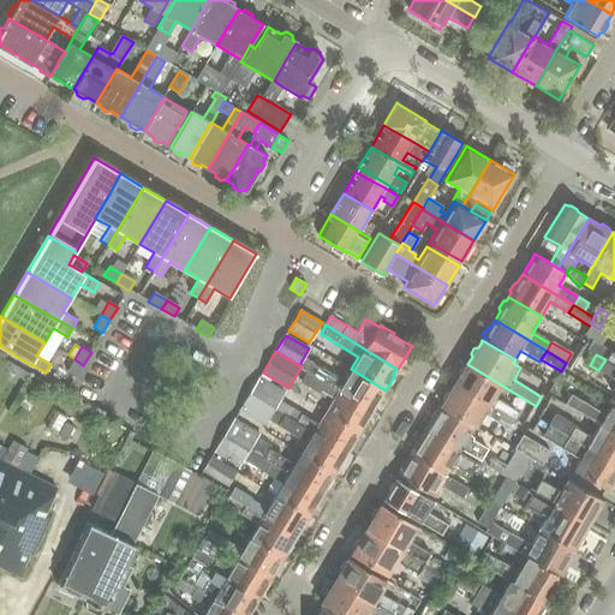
[(83,365),(75,359),(67,371),(76,377),(83,365)]
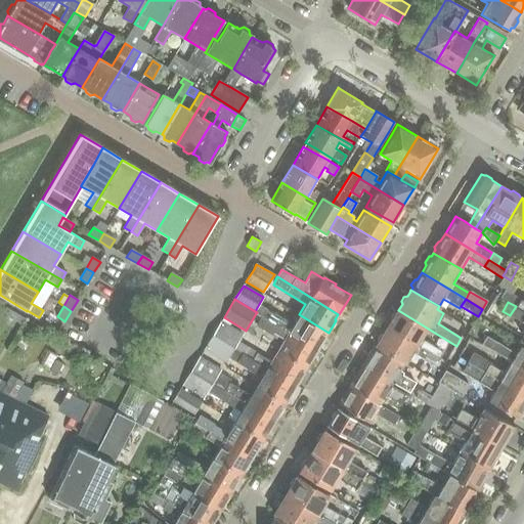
[(321,344),(329,333),(299,314),(292,325),(277,316),(261,306),(257,312),(256,313),(261,317),(262,315),(273,322),(316,349),(319,344),(321,344)]
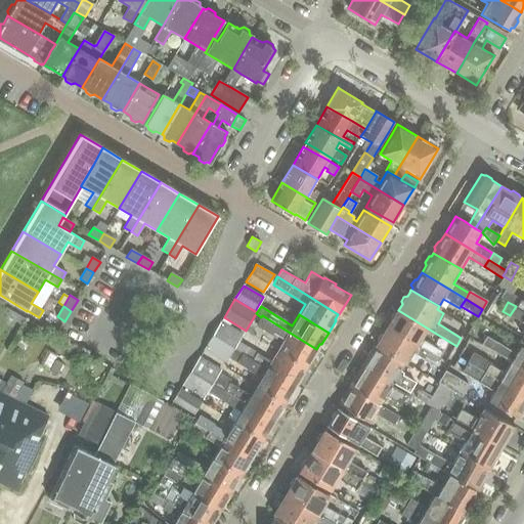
[(523,323),(523,333),(522,337),(521,338),(523,339),(523,310),(516,306),(510,315),(523,323)]
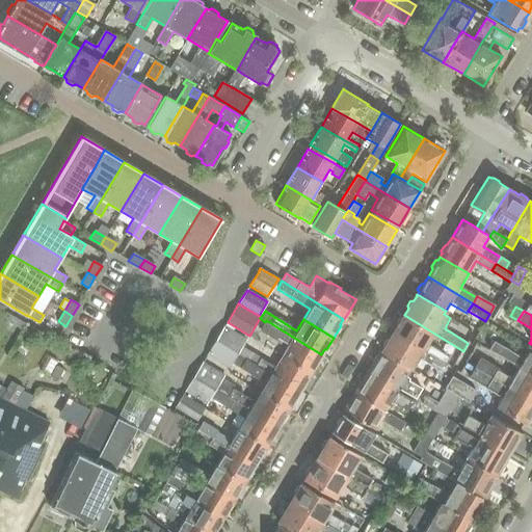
[(449,355),(428,343),(432,335),(439,338),(440,337),(404,315),(403,318),(399,319),(397,323),(397,326),(393,334),(433,357),(444,364),(449,355)]
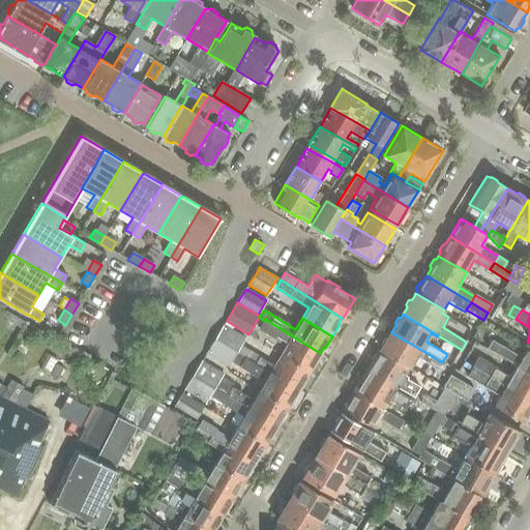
[(281,353),(311,372),(318,360),(317,359),(320,353),(276,326),(265,319),(264,321),(259,329),(285,346),(281,353)]
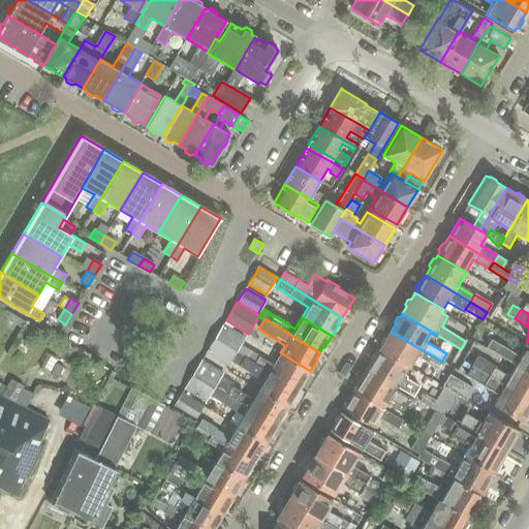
[(245,337),(223,324),(215,339),(236,351),(245,337)]
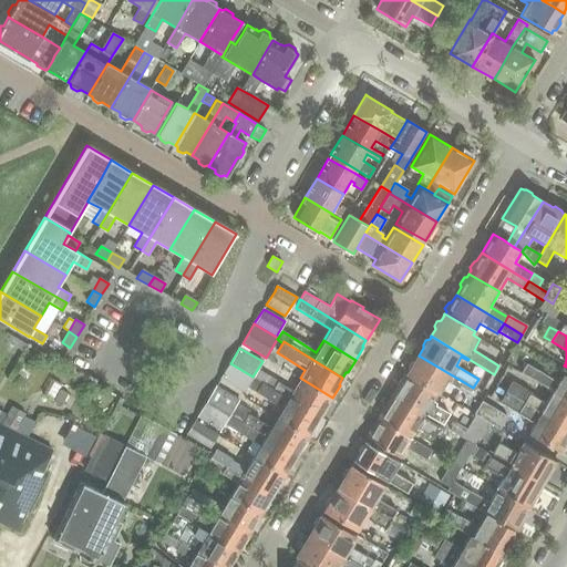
[(416,380),(436,393),(437,394),(445,382),(457,389),(457,388),(462,381),(419,356),(415,362),(411,363),(409,368),(410,371),(408,374),(416,380)]
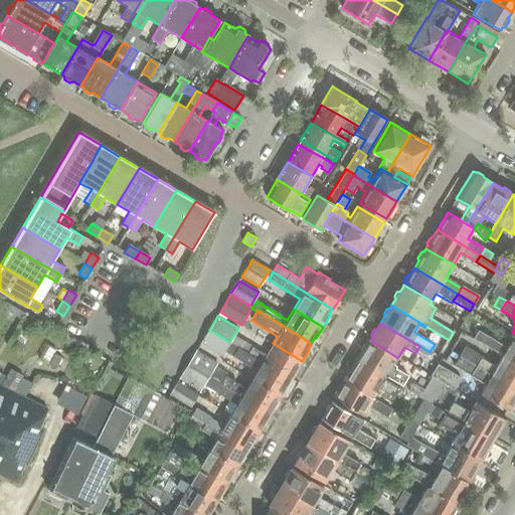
[(209,330),(201,343),(221,356),(229,342),(209,330)]
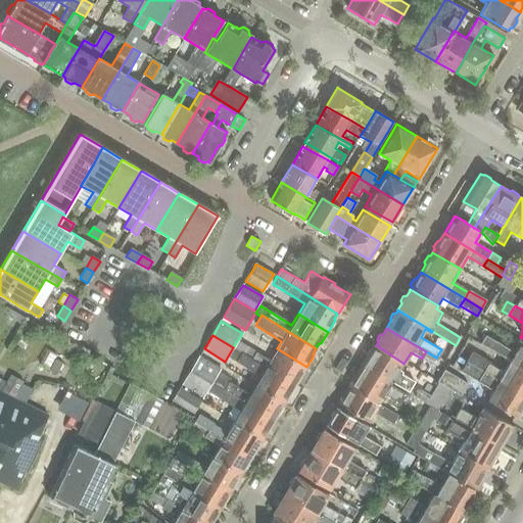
[(522,342),(520,341),(514,352),(485,336),(480,344),(509,362),(522,369),(522,342)]
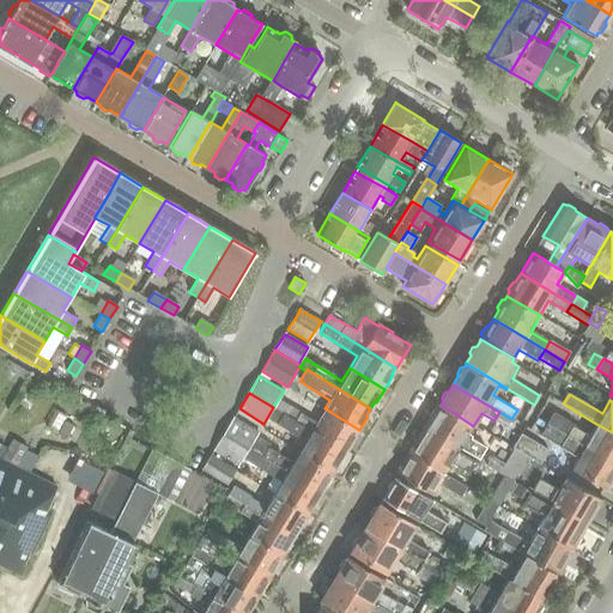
[(281,401),(277,410),(295,420),(301,412),(281,401)]
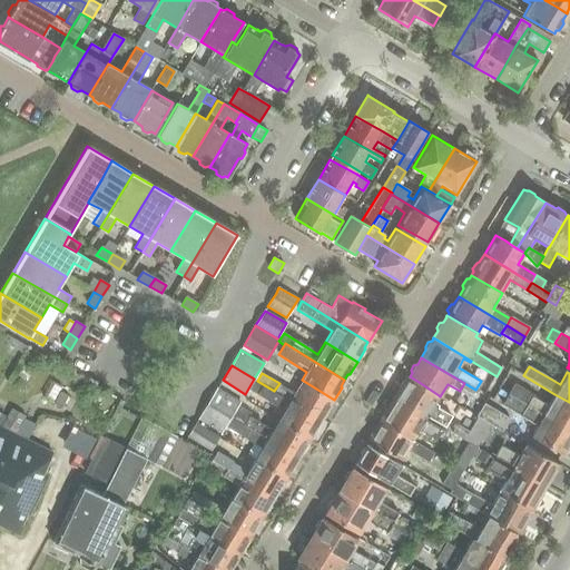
[(430,419),(444,426),(450,416),(433,406),(439,395),(419,382),(410,376),(408,380),(403,382),(401,386),(401,391),(396,397),(406,403),(430,419)]
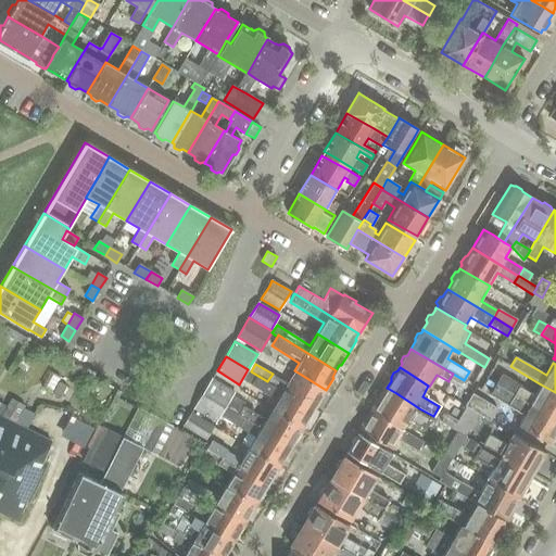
[(555,392),(541,384),(534,394),(492,369),(487,380),(496,386),(555,418),(555,392)]
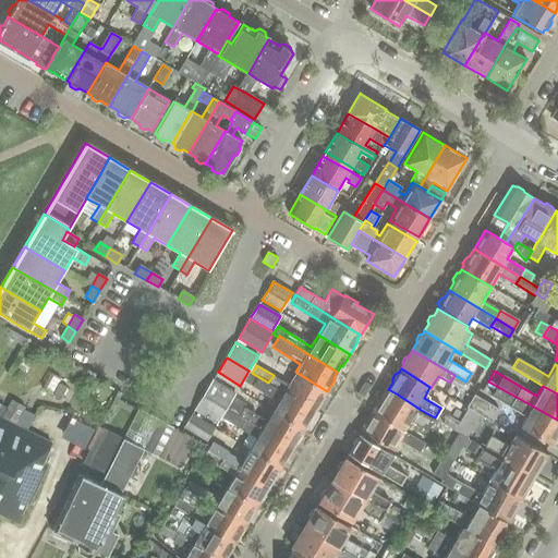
[(274,375),(268,383),(314,410),(317,404),(319,404),(327,391),(295,372),(288,385),(274,375)]
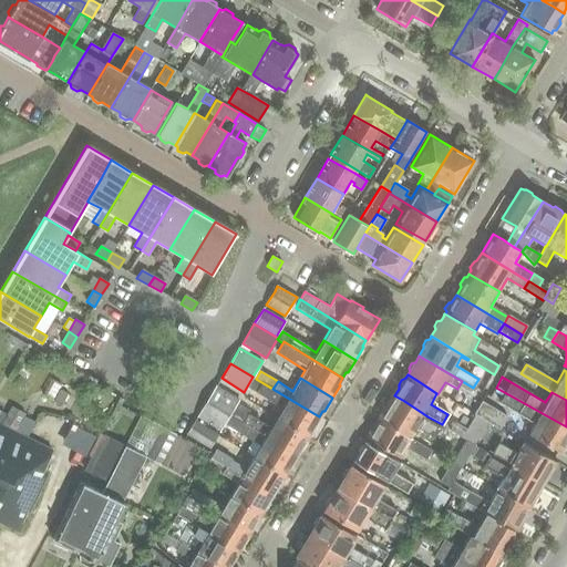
[(462,381),(457,388),(468,394),(473,388),(462,381)]
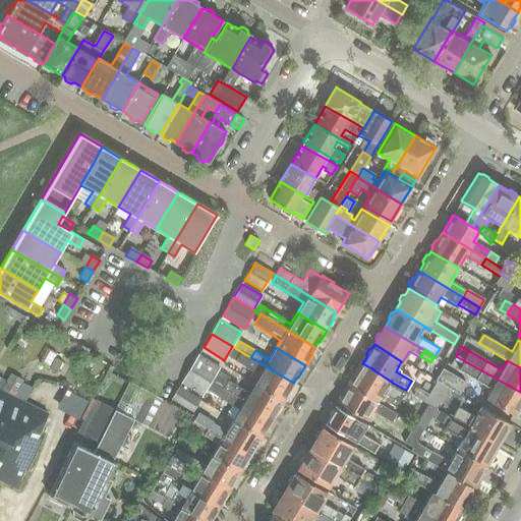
[(190,368),(211,382),(216,374),(220,367),(198,355),(190,368)]
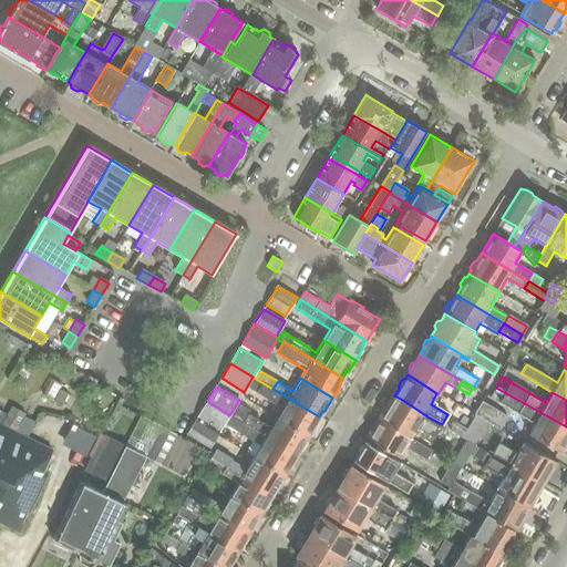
[(59,389),(53,400),(62,404),(68,394),(59,389)]
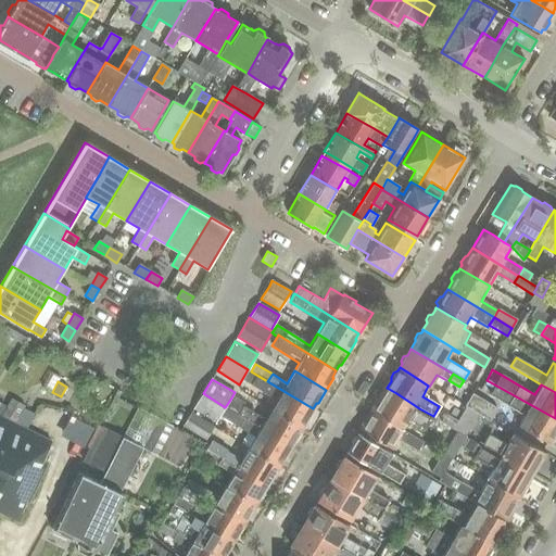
[(272,408),(303,428),(311,416),(308,415),(313,408),(267,381),(264,388),(279,396),(272,408)]
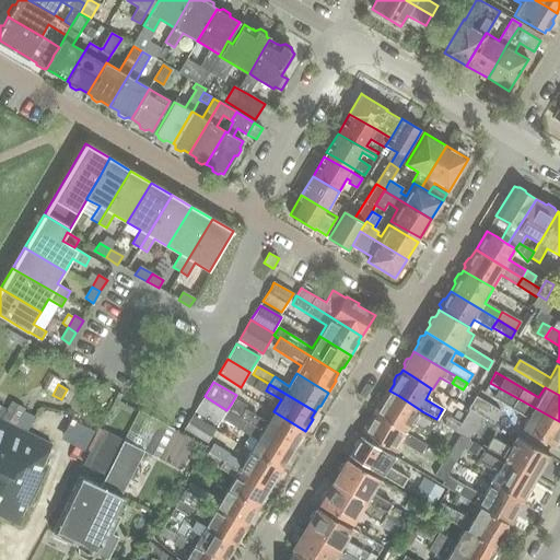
[(522,428),(552,446),(555,443),(558,442),(559,438),(559,421),(500,388),(494,398),(528,418),(527,419),(522,428)]
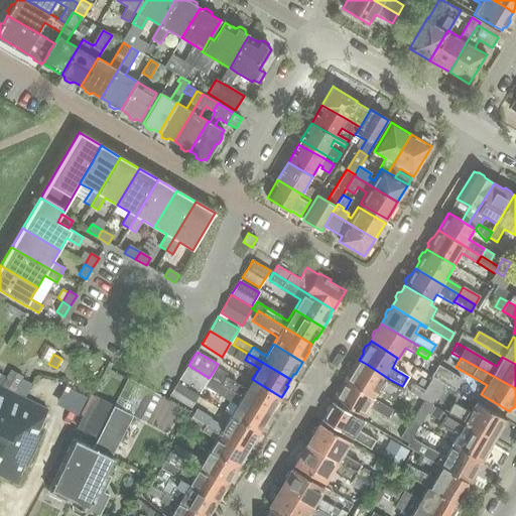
[(399,389),(366,369),(357,363),(353,369),(350,372),(347,376),(347,380),(346,382),(373,398),(378,390),(394,399),(396,395),(399,389)]
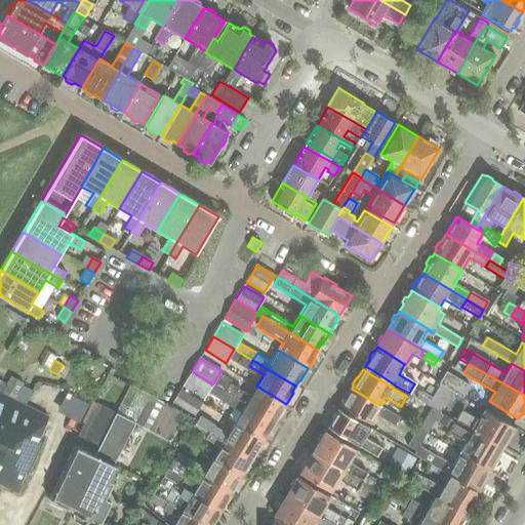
[(192,371),(183,386),(204,399),(208,393),(212,385),(192,371)]
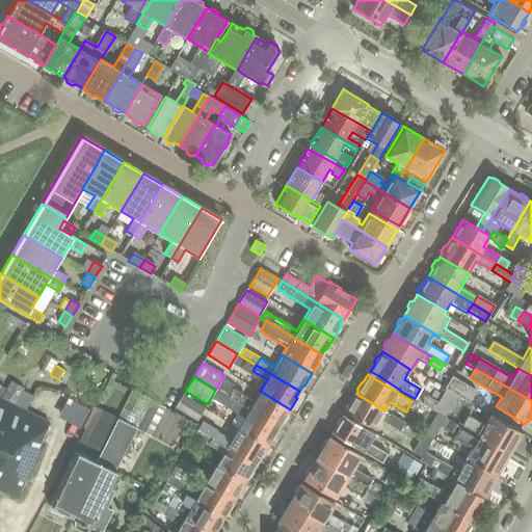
[(475,391),(454,379),(451,377),(444,390),(446,390),(457,397),(468,403),(475,391)]
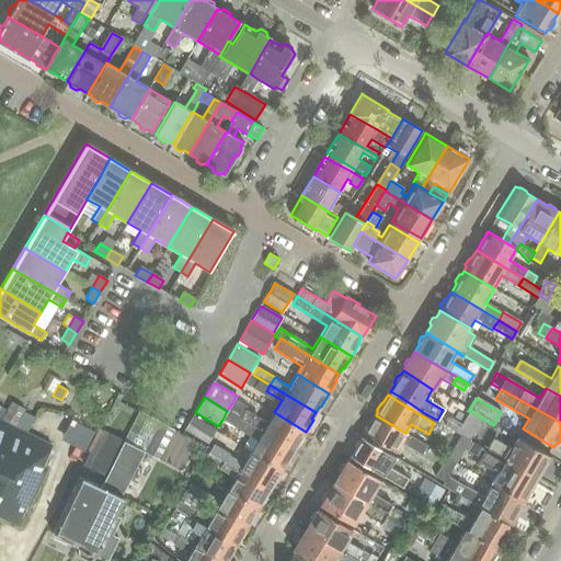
[(11,402),(3,419),(16,426),(25,410),(11,402)]
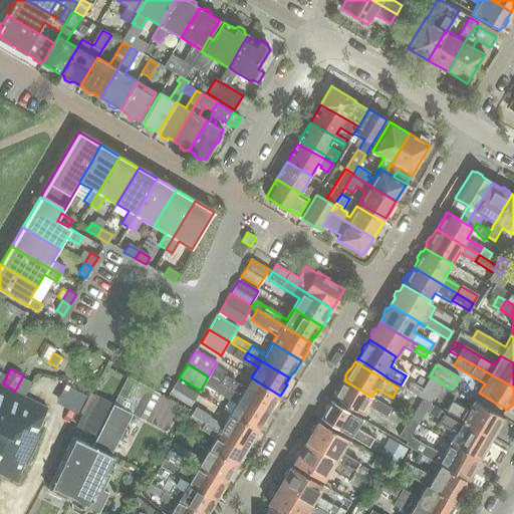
[(268,413),(271,408),(272,408),(280,396),(251,378),(245,388),(231,378),(230,380),(213,369),(208,376),(268,413)]
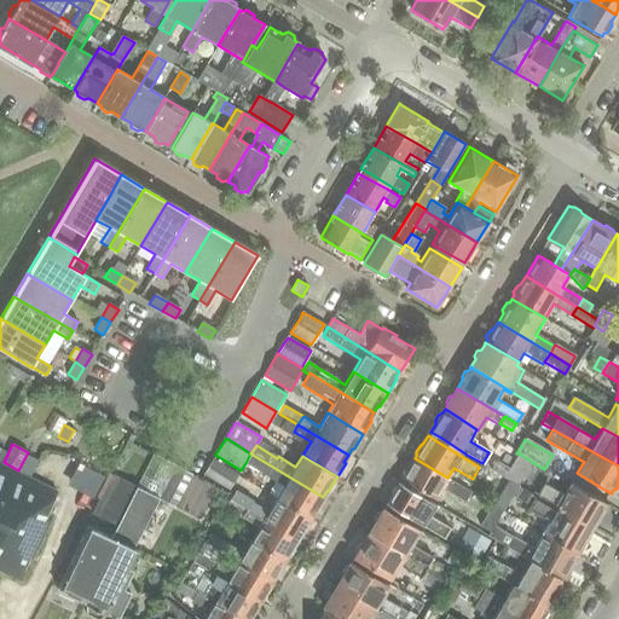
[(250,453),(246,463),(266,475),(284,486),(277,497),(312,519),(320,505),(318,504),(323,497),(250,453)]
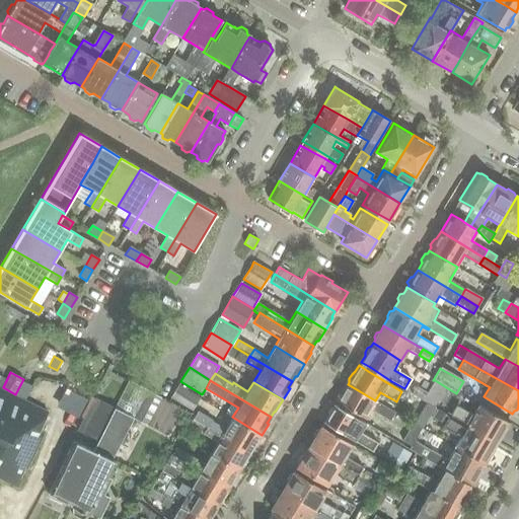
[(426,403),(426,402),(434,408),(446,387),(435,380),(427,393),(423,401),(426,403)]
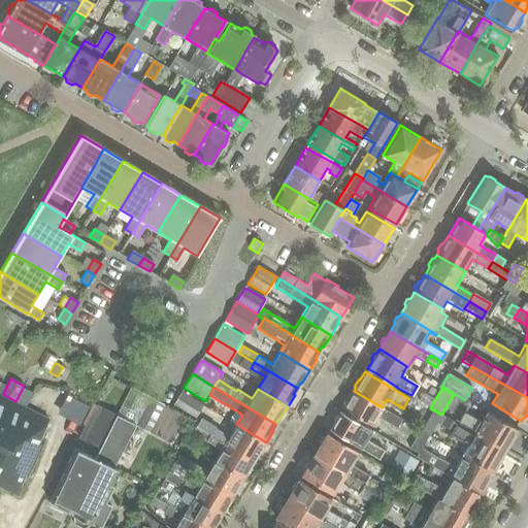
[(131,388),(117,415),(136,425),(151,398),(131,388)]
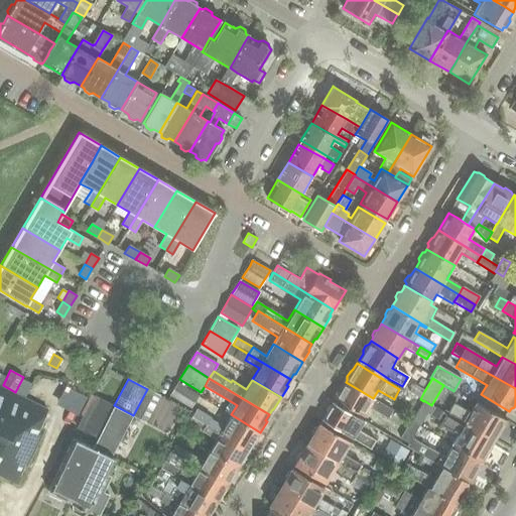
[(200,396),(177,382),(169,396),(190,409),(200,396)]
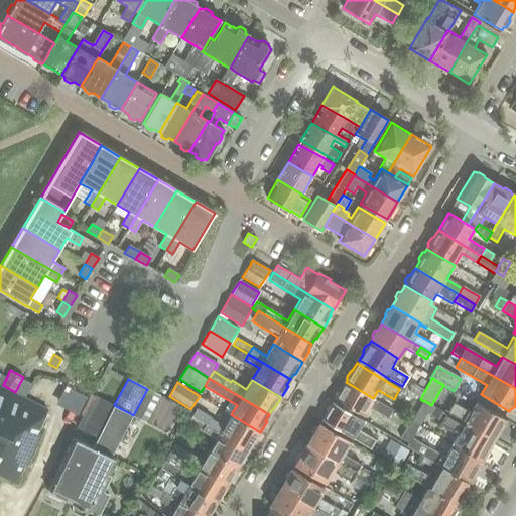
[(335,400),(364,416),(369,408),(387,418),(391,411),(372,399),(373,398),(346,382),(342,388),(339,389),(336,394),(337,397),(335,400)]
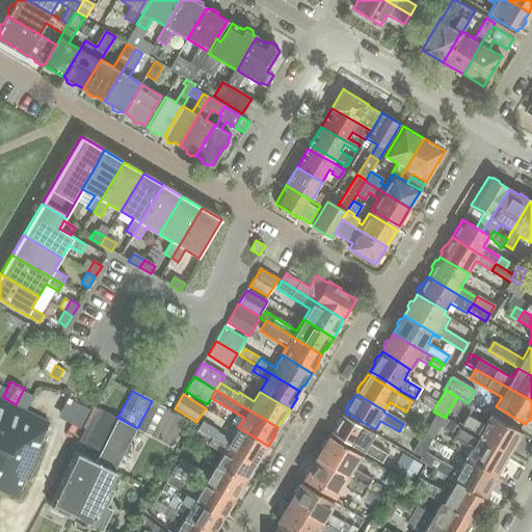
[(422,404),(433,411),(437,403),(426,396),(422,404)]
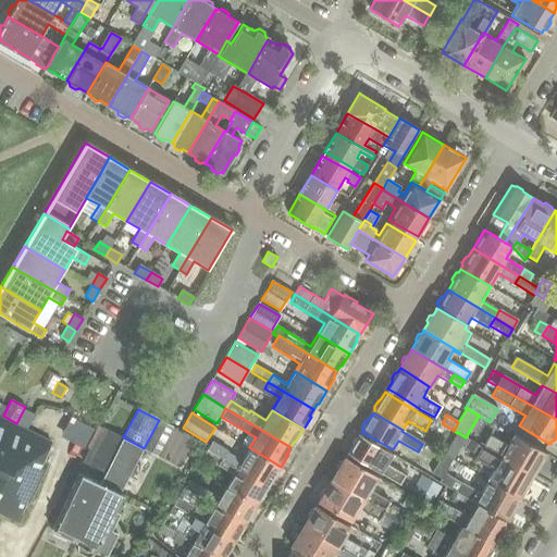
[(0,514),(20,523),(47,467),(41,465),(52,443),(0,417),(0,514)]
